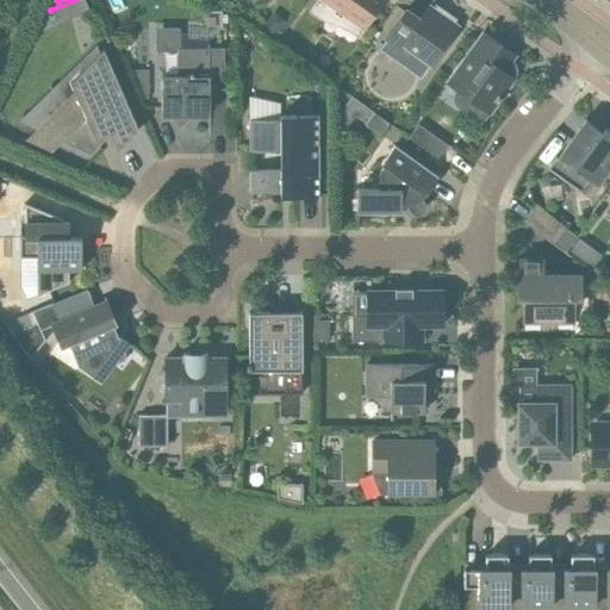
[(363,30),(384,0),(319,0),(318,2),(341,19),(343,16),(363,30)]
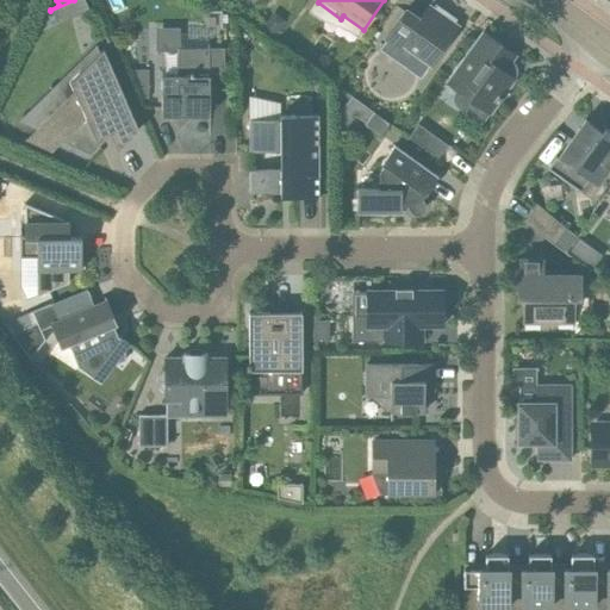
[(440,13),(430,6),(418,23),(405,12),(384,41),(385,42),(379,50),(406,68),(416,55),(430,66),(459,27),(454,24),(456,20),(443,10),(440,13)]
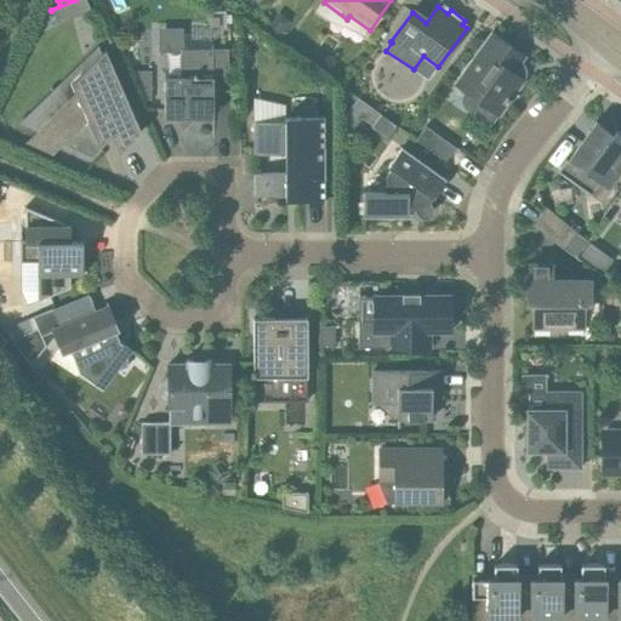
[(507,106),(511,100),(524,80),(522,79),(525,74),(527,72),(525,67),(522,63),(525,57),(493,34),(463,74),(474,81),(466,92),(462,100),(462,106),(465,109),(468,112),(474,112),(491,124),(497,115),(499,117),(507,106)]
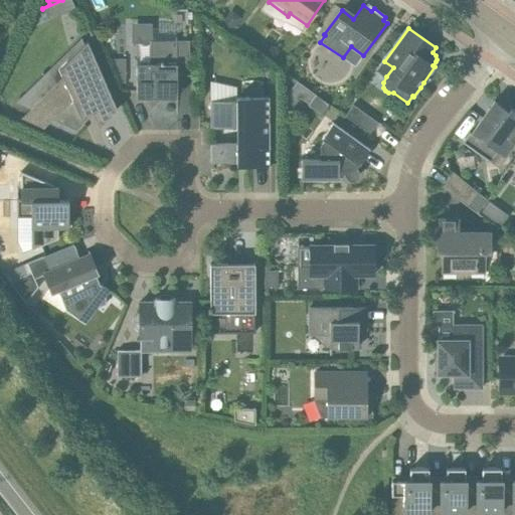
[(152,94),(177,94),(177,62),(189,62),(190,41),(177,41),(177,37),(176,37),(176,41),(150,41),(151,64),(138,64),(138,60),(137,60),(137,99),(152,99),(152,94)]
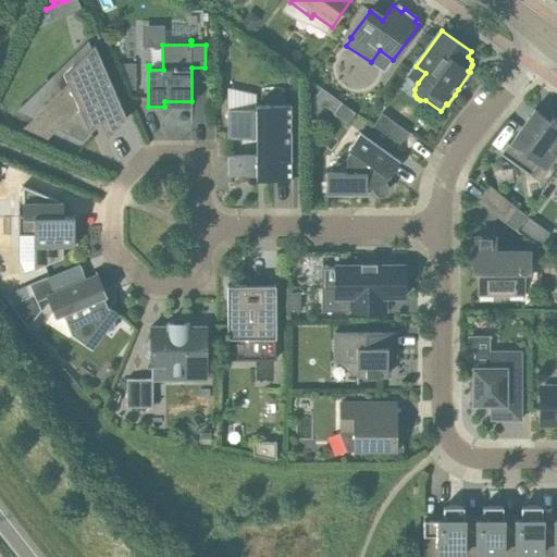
[(127,119),(95,46),(76,64),(79,73),(23,128),(48,139),(79,109),(90,133),(101,122),(108,137),(127,119)]
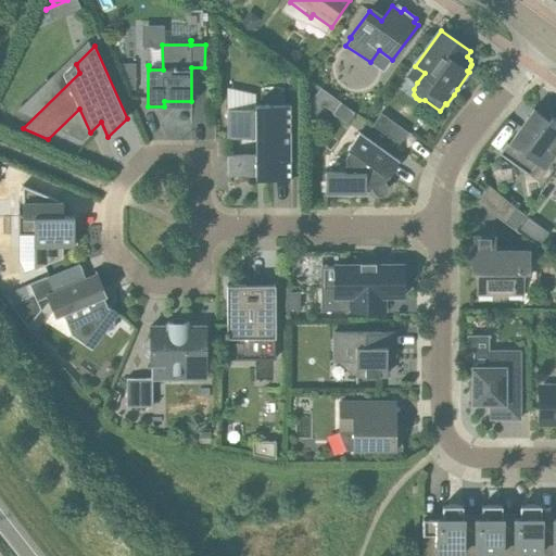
[(136,63),(119,63),(130,90),(136,90),(136,63)]
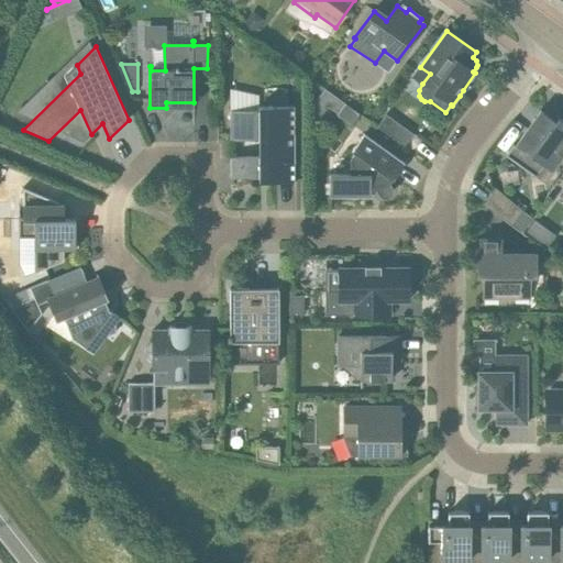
[(352,125),(360,116),(346,105),(339,116),(352,125)]
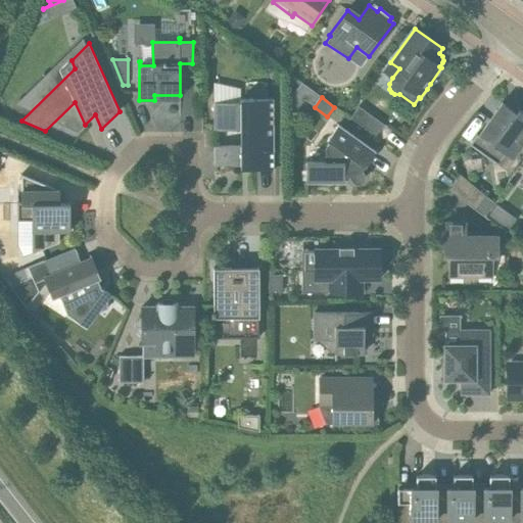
[(240,99),(240,102),(214,103),(214,130),(240,130),(240,145),(215,146),(215,164),(240,164),(240,169),(274,169),(274,99),(240,99)]
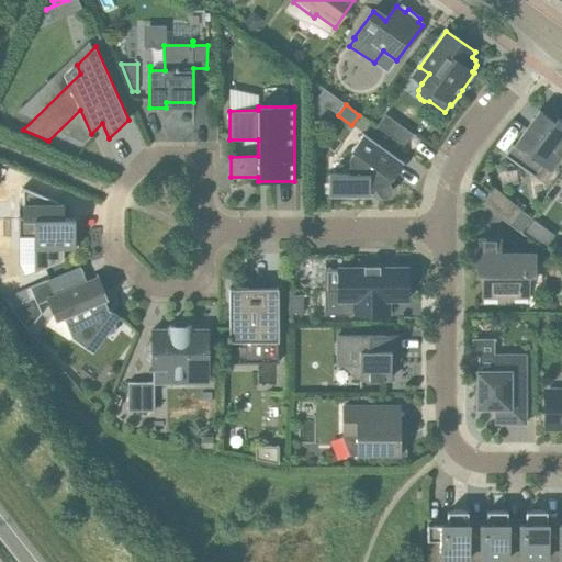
[(403,146),(413,134),(385,114),(377,127),(403,146)]
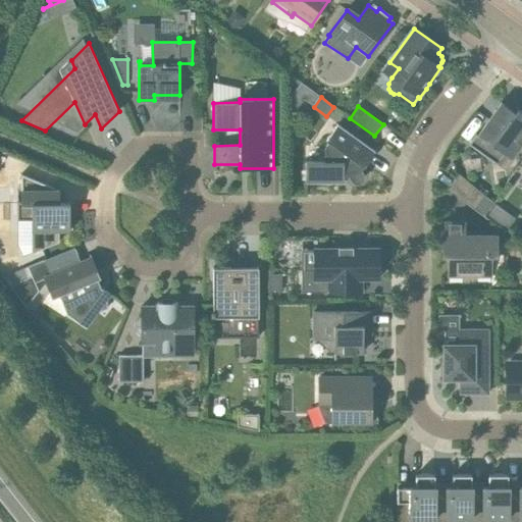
[(521,111),(518,109),(510,119),(497,109),(478,135),(476,134),(470,143),(486,154),(491,148),(510,161),(521,144),(521,111)]
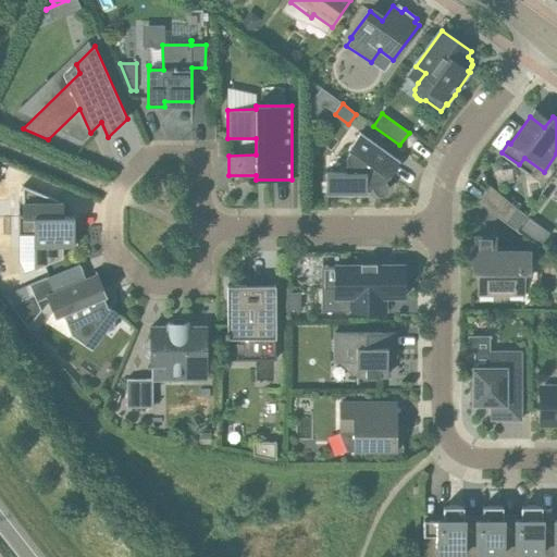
[(388,178),(400,162),(360,134),(348,149),(350,151),(346,157),(346,172),(326,172),(326,195),(367,195),(367,188),(373,188),(375,192),(378,195),(382,195),(384,194),(385,193),(388,189),(387,185),(385,182),(388,178)]
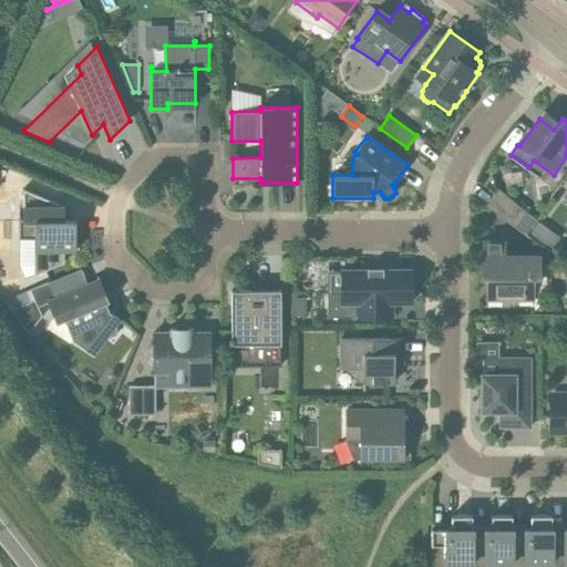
[(76,251),(75,220),(63,220),(64,207),(60,206),(60,205),(23,189),(22,191),(23,192),(23,220),(19,220),(19,239),(34,239),(34,274),(32,276),(32,277),(64,264),(64,251),(76,251)]
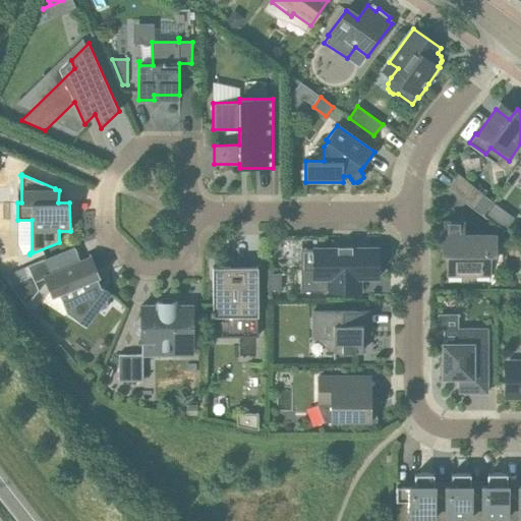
[(485,194),(461,176),(458,180),(456,178),(448,189),(475,209),(485,194)]
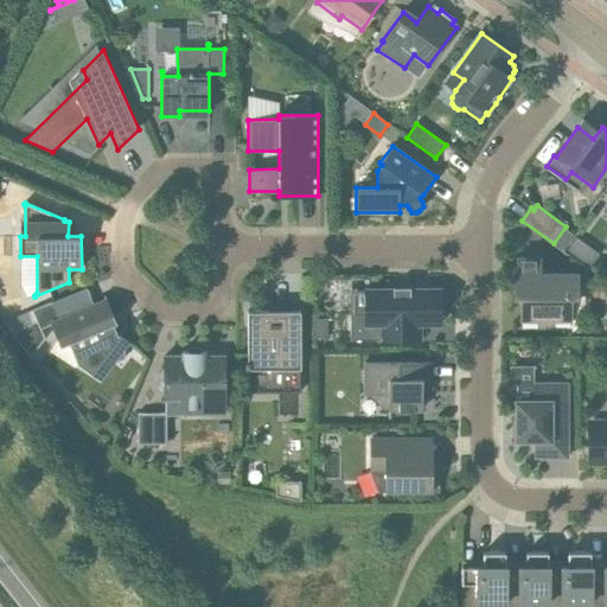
[(576,237),(566,251),(589,268),(600,254),(576,237)]
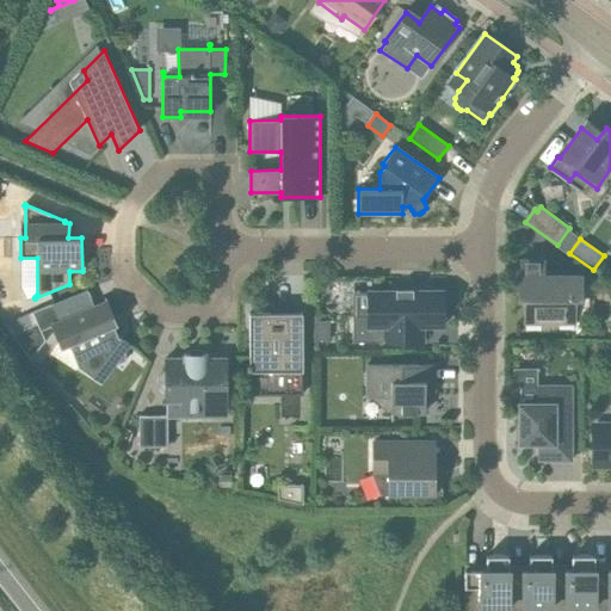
[(543,276),(543,260),(522,260),(522,276),(519,276),(519,298),(525,298),(525,329),(574,329),(574,298),(580,298),(580,276),(543,276)]
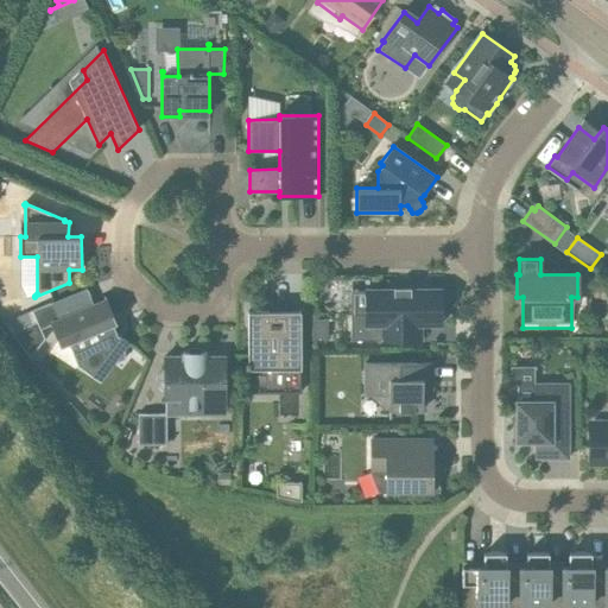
[(422,325),(436,325),(435,305),(429,305),(429,290),(381,290),(381,309),(372,309),(372,315),(352,315),(352,341),(381,341),(422,340),(422,325)]
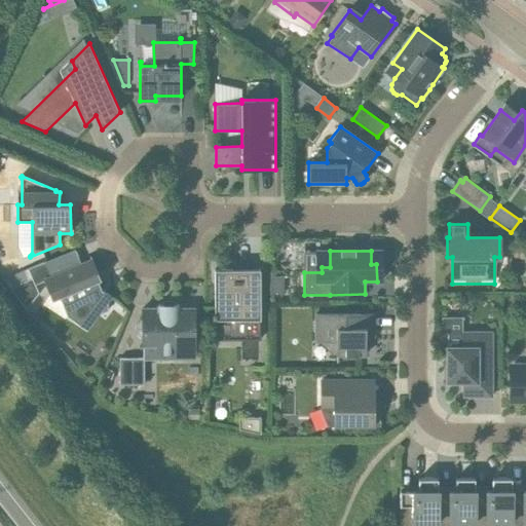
[(51,276),(45,262),(28,269),(32,278),(16,286),(31,302),(39,293),(35,284),(44,280),(49,293),(42,304),(65,318),(68,315),(86,330),(98,314),(108,311),(109,300),(112,296),(102,289),(98,279),(92,282),(84,263),(51,276)]
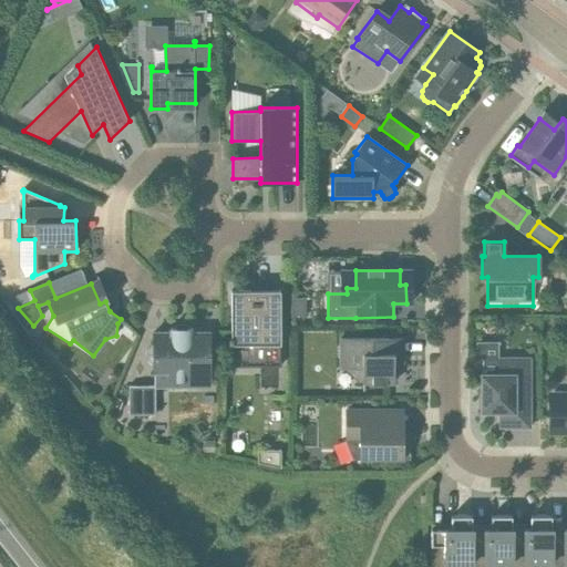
[(258,354),(258,367),(280,367),(280,291),(279,291),(279,292),(250,292),(250,291),(232,291),(232,338),(229,338),(229,343),(232,343),(232,354),(258,354)]
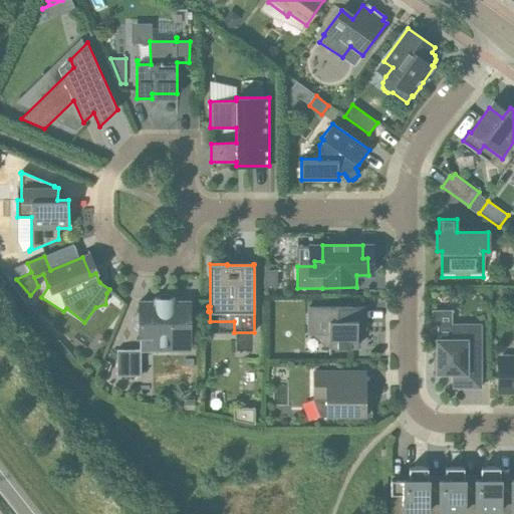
[(277,288),(277,270),(264,270),(264,288),(277,288)]
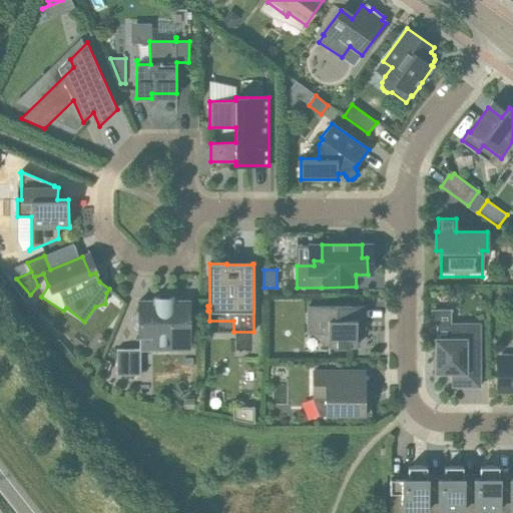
[(174,301),(174,297),(154,297),(154,301),(139,301),(139,311),(134,317),(134,326),(139,331),(139,337),(152,337),(153,350),(171,350),(171,337),(189,337),(189,301),(174,301)]
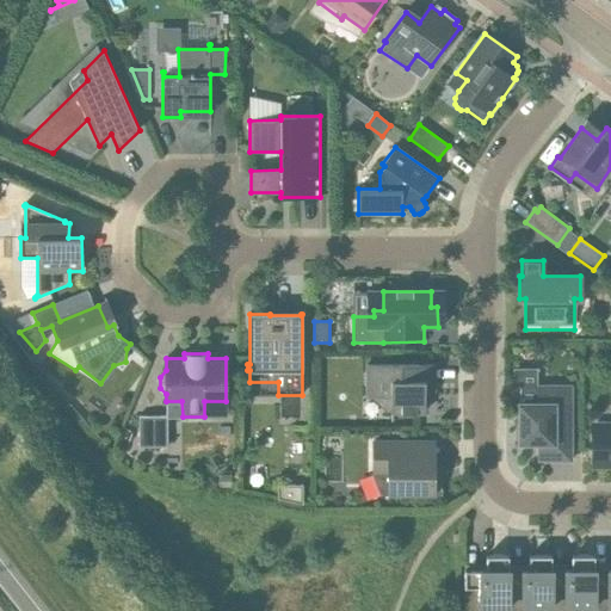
[(425,382),(434,382),(434,365),(368,365),(368,397),(392,397),(392,421),(393,421),(393,413),(425,413),(425,382)]
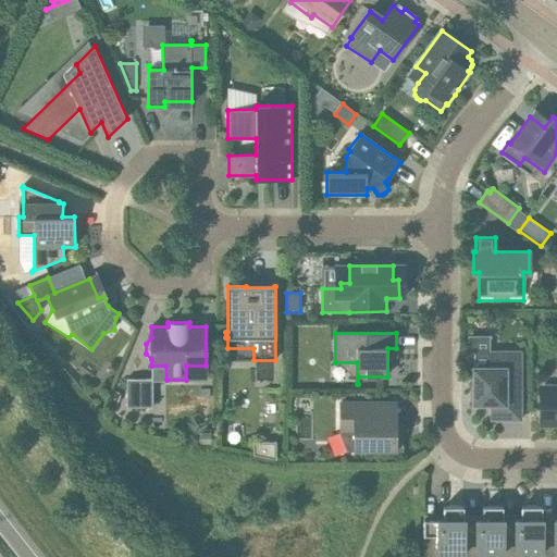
[(520,419),(520,354),(490,353),(490,369),(474,369),(474,404),(490,404),(490,416),(505,416),(505,419),(520,419)]
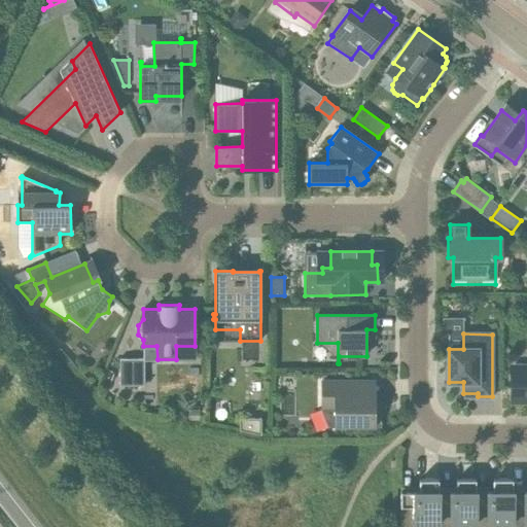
[(120,386),(145,386),(144,358),(119,358),(120,386)]
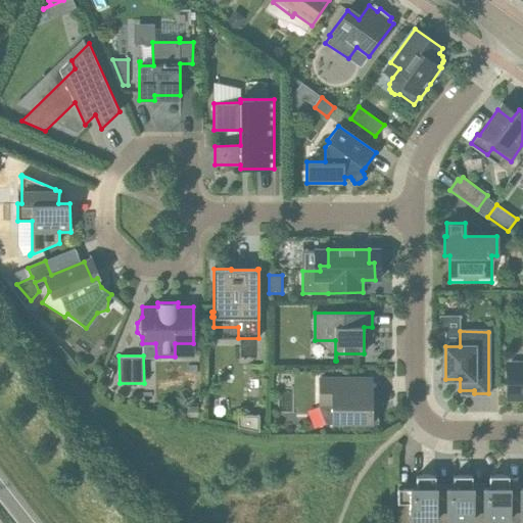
[(509,398),(522,397),(522,365),(509,366),(509,398)]
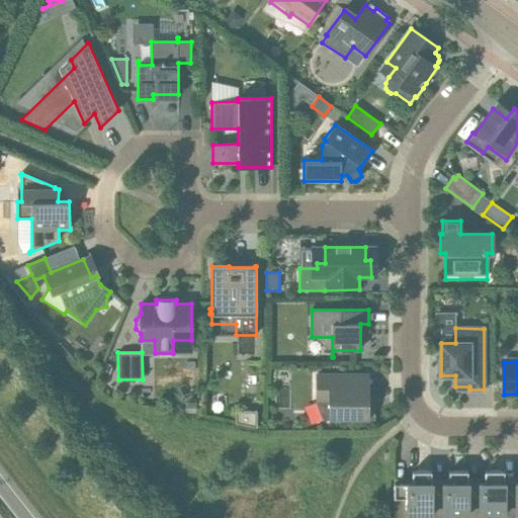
[(355,390),(355,374),(318,374),(317,402),(330,402),(330,419),(368,419),(368,391),(355,390)]
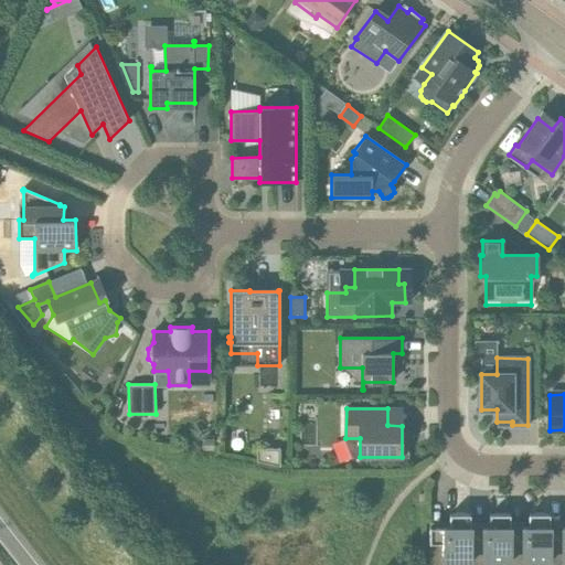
[(212,439),(200,439),(200,450),(212,450),(212,439)]
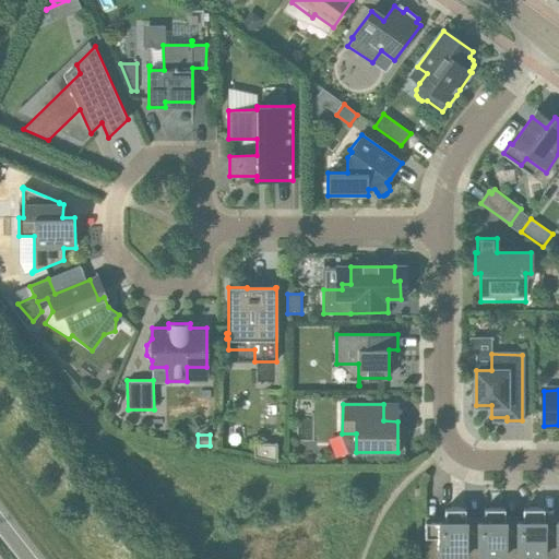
[(256,445),(256,459),(278,464),(278,445),(256,445)]
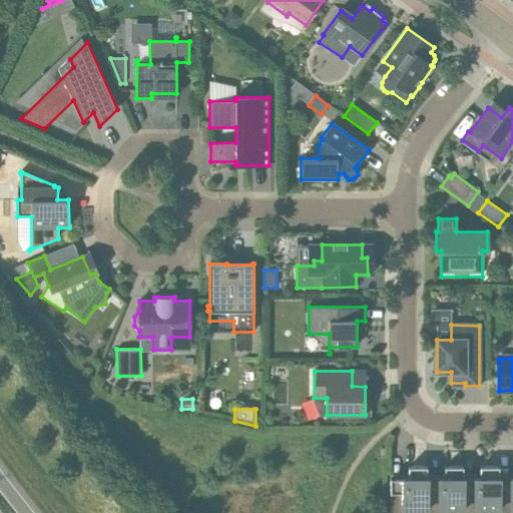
[(390,512),(427,512),(427,467),(409,467),(409,478),(390,478),(390,512)]
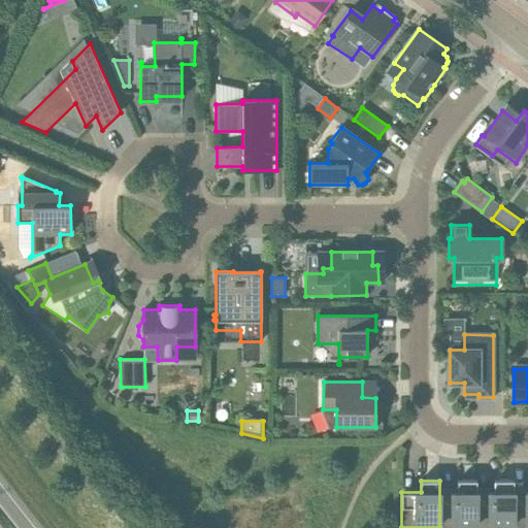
[(475,527),(476,527),(476,481),(458,481),(458,492),(440,492),(440,481),(439,481),(439,527),(459,527),(459,525),(475,525),(475,527)]
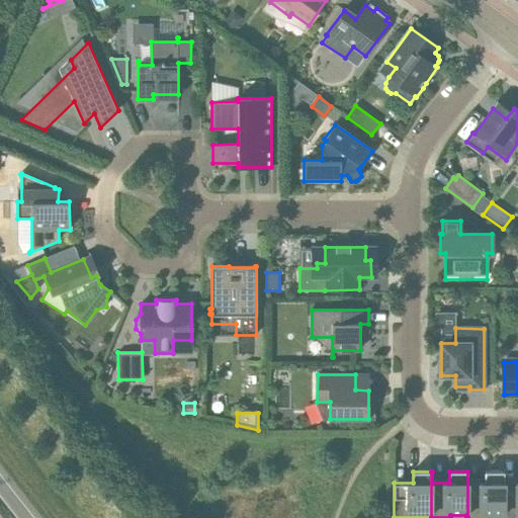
[(503,517),(504,517),(504,471),(486,471),(486,483),(468,483),(468,471),(467,471),(467,517),(487,517),(487,515),(503,515),(503,517)]
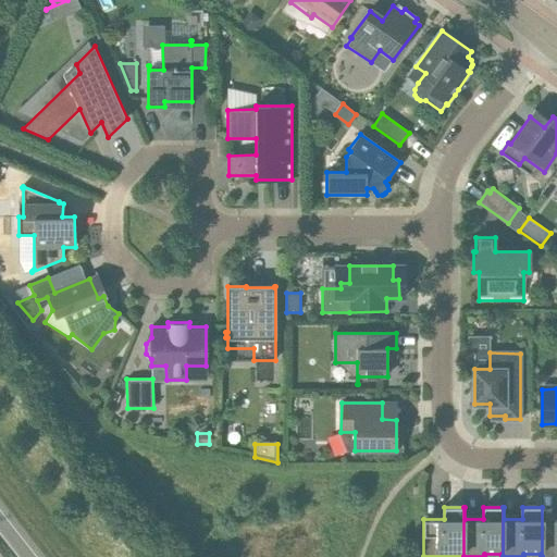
[(542,556),(556,556),(556,518),(543,519),(543,507),(542,507),(542,556)]
